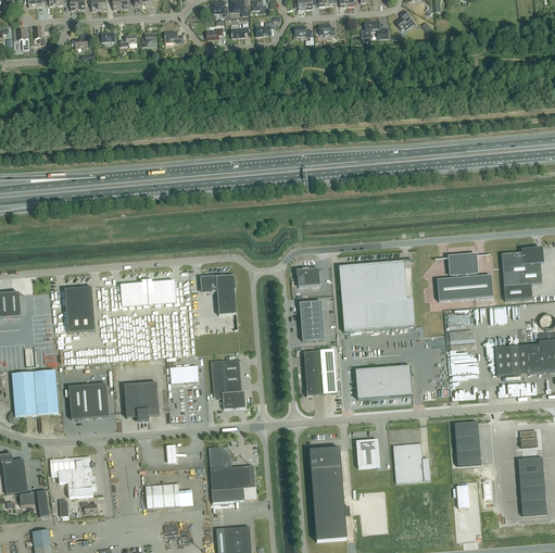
[(111,0),(112,9),(120,8),(118,0),(111,0)]
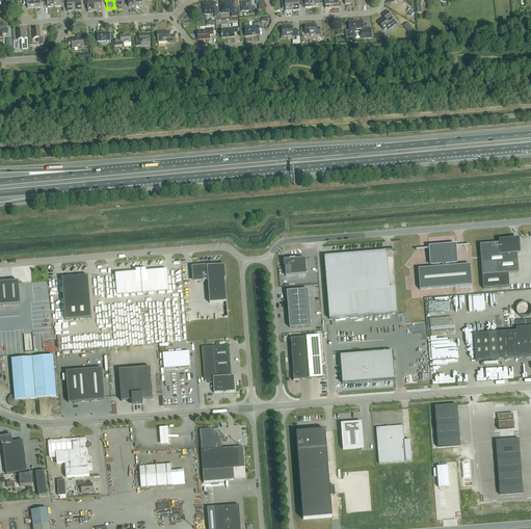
[(213,0),(201,1),(201,9),(202,11),(204,11),(213,11),(213,15),(217,15),(216,9),(213,9),(213,0)]
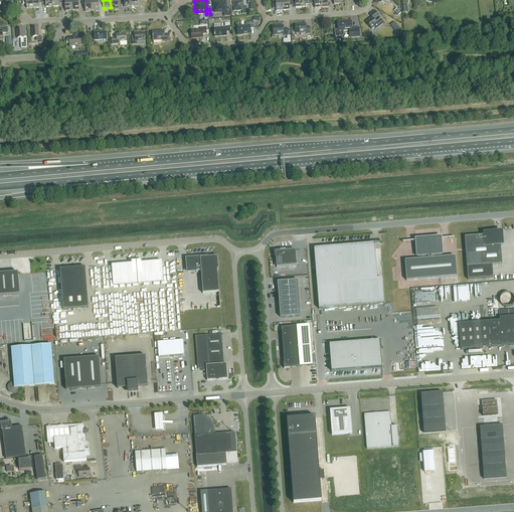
[(212,0),(213,10),(222,10),(223,14),(229,14),(228,6),(225,6),(224,0),(212,0)]
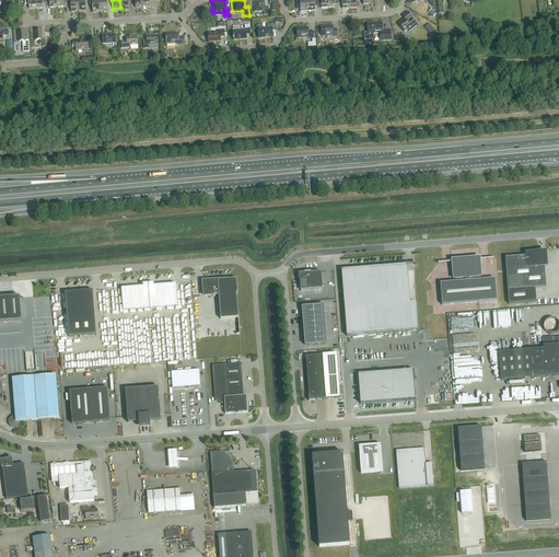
[(253,0),(253,3),(254,10),(263,9),(263,13),(268,12),(268,14),(271,14),(270,8),(267,8),(267,4),(264,6),(263,0),(253,0)]
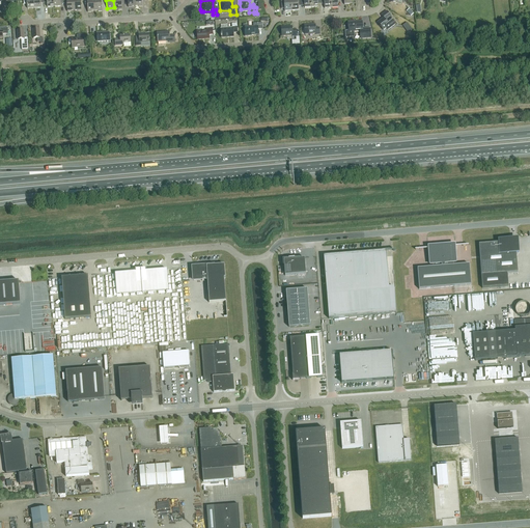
[(280,0),(280,1),(283,1),(283,9),(290,8),(289,0),(280,0)]
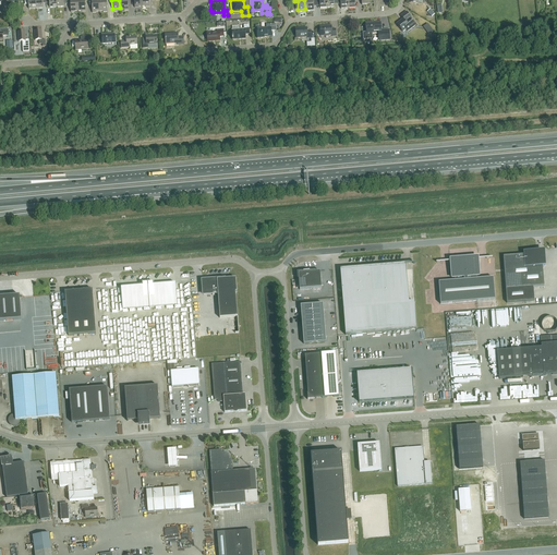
[(304,0),(305,9),(313,9),(312,0),(304,0)]
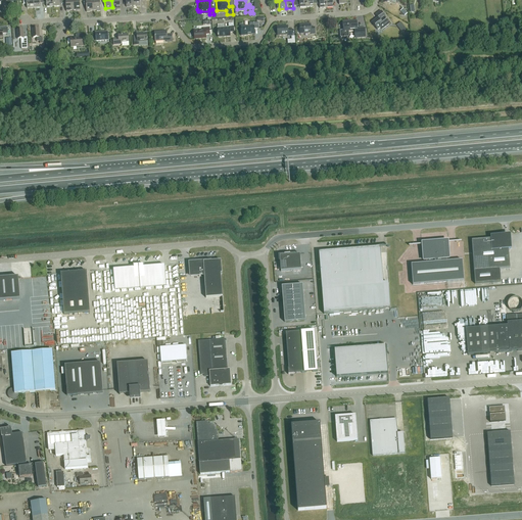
[(381,27),(388,21),(384,15),(385,15),(380,8),(375,12),(377,15),(371,19),(377,28),(380,26),(381,27)]
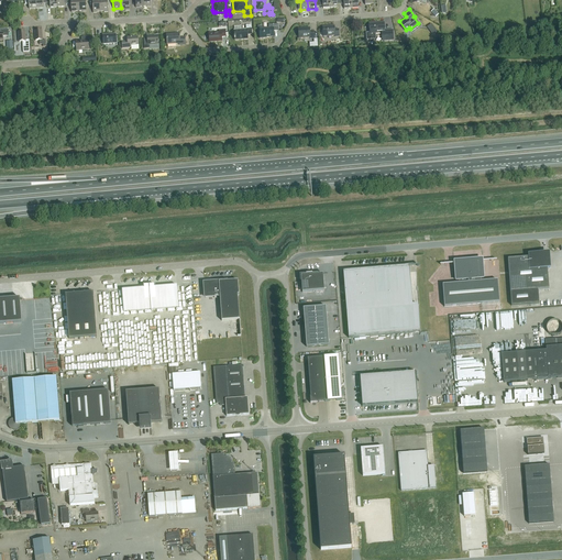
[(368,31),(365,31),(365,36),(374,36),(374,31),(381,31),(381,39),(393,37),(392,28),(384,28),(383,20),(367,21),(368,31)]
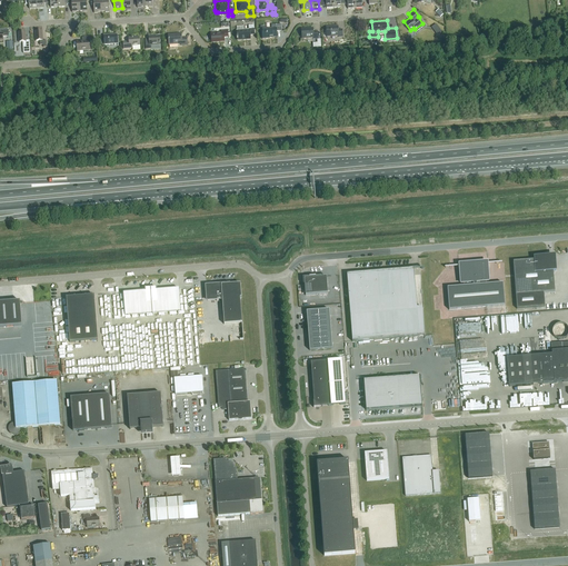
[(249,32),(253,32),(252,22),(247,22),(248,27),(242,28),(242,23),(236,23),(236,28),(236,38),(250,37),(249,32)]
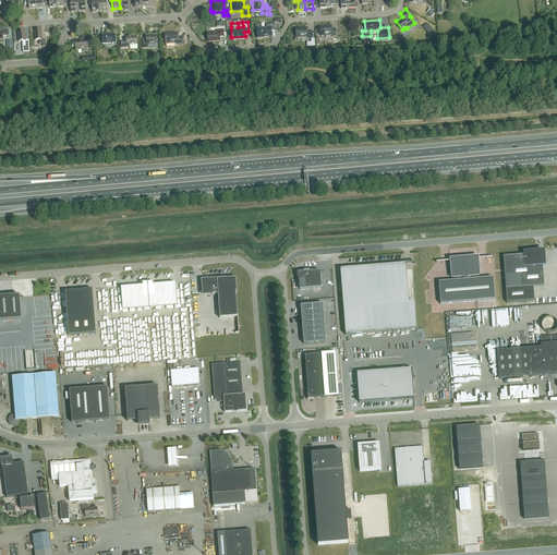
[(259,23),(254,23),(255,26),(256,36),(264,35),(264,34),(270,34),(270,27),(275,27),(275,22),(270,22),(266,22),(266,25),(259,25),(259,23)]
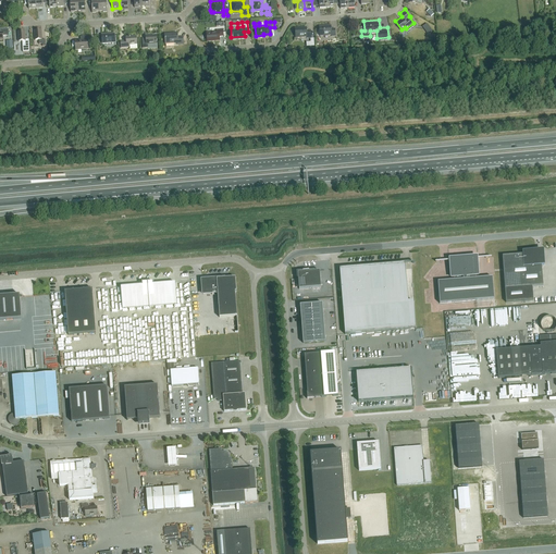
[(330,34),(334,33),(334,26),(330,27),(330,24),(318,25),(319,34),(330,33),(330,34)]
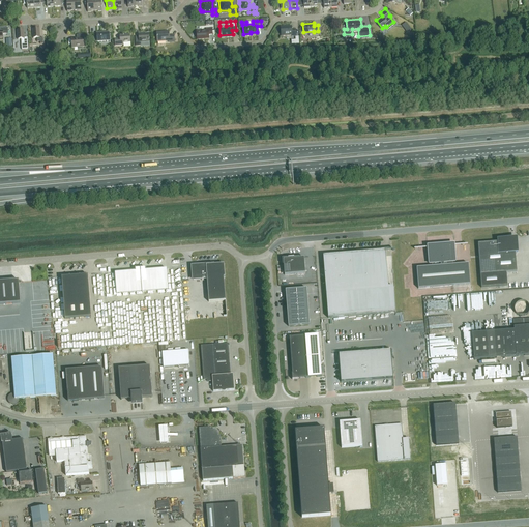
[(291,34),(295,33),(294,27),(291,27),(291,24),(280,25),(281,33),(291,33),(291,34)]
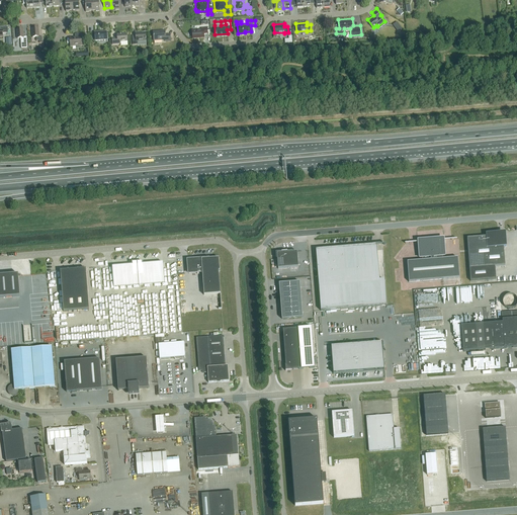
[(202,31),(206,31),(206,24),(199,25),(200,27),(190,28),(191,36),(203,35),(202,31)]
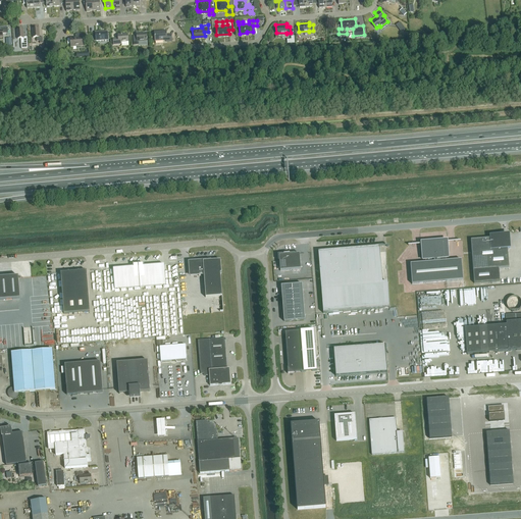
[(39,41),(42,41),(42,35),(39,35),(38,26),(32,27),(32,35),(35,35),(36,39),(39,39),(39,41)]
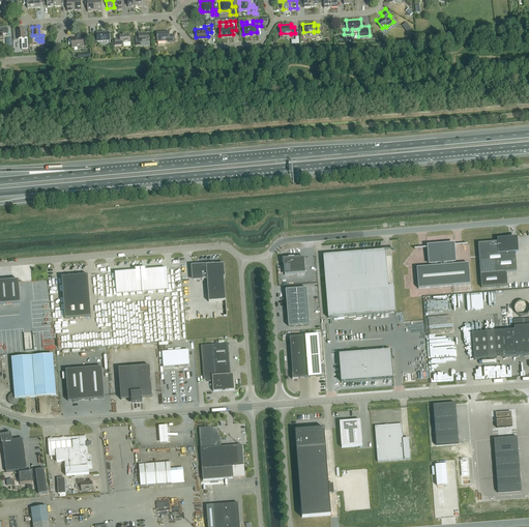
[(23,28),(17,28),(17,36),(21,36),(21,47),(27,47),(27,35),(23,35),(23,28)]
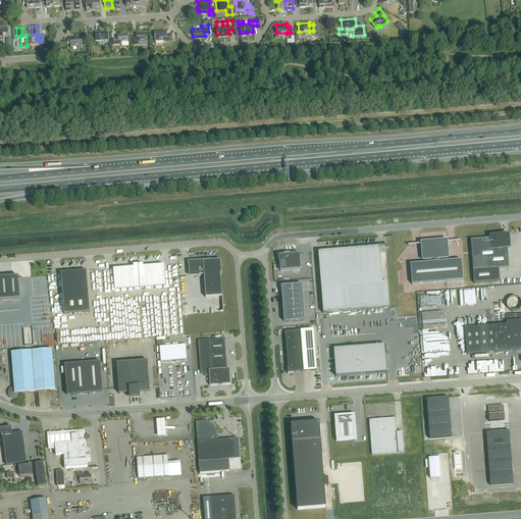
[(95,38),(107,37),(106,29),(94,30),(95,38)]
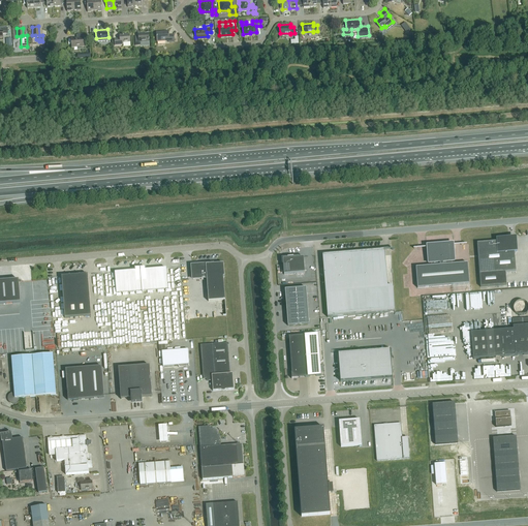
[(167,39),(173,39),(173,33),(167,33),(167,29),(155,30),(156,39),(167,38),(167,39)]
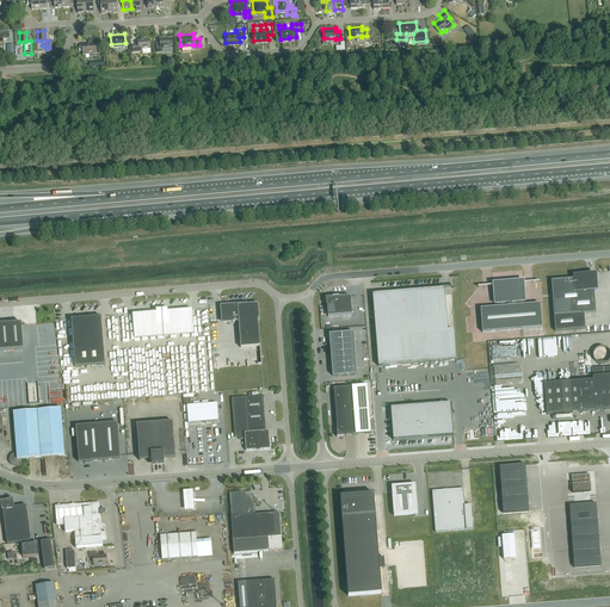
[(161,45),(172,45),(171,36),(165,36),(165,35),(159,36),(159,38),(155,38),(155,49),(161,49),(161,45)]
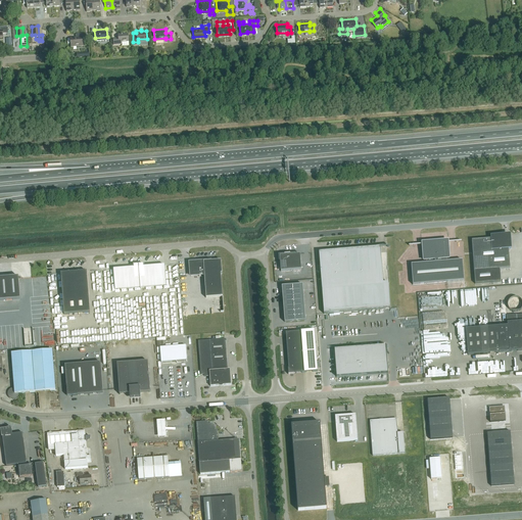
[(81,38),(86,38),(85,31),(77,32),(77,35),(69,36),(70,44),(81,43),(81,38)]
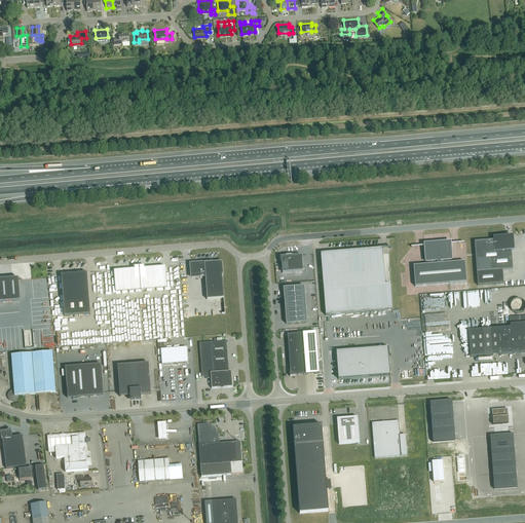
[(128,43),(128,39),(128,31),(118,32),(118,36),(113,36),(113,42),(121,42),(122,43),(128,43)]
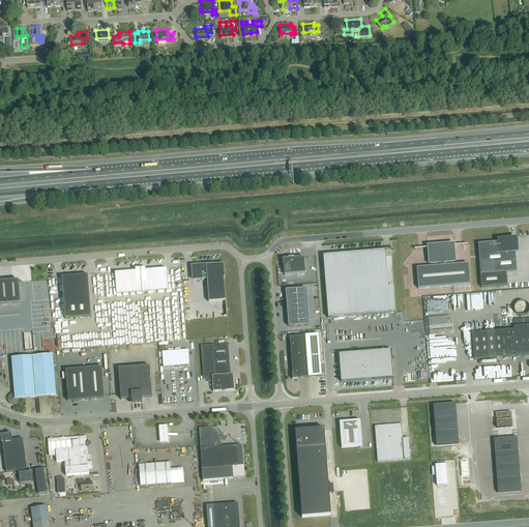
[(517,250),(515,249),(513,240),(510,238),(498,239),(496,237),(496,239),(477,240),(479,272),(480,285),(506,283),(505,270),(516,269),(515,253),(515,250),(517,250)]
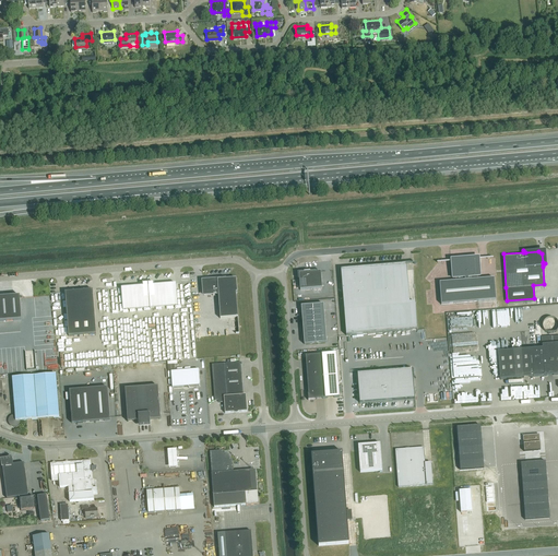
[(491,255),(437,259),(437,260),(451,259),(452,275),(454,275),(454,279),(438,280),(440,302),(495,297),(493,275),(476,276),(476,274),(479,273),(477,257),(491,256),(491,255)]
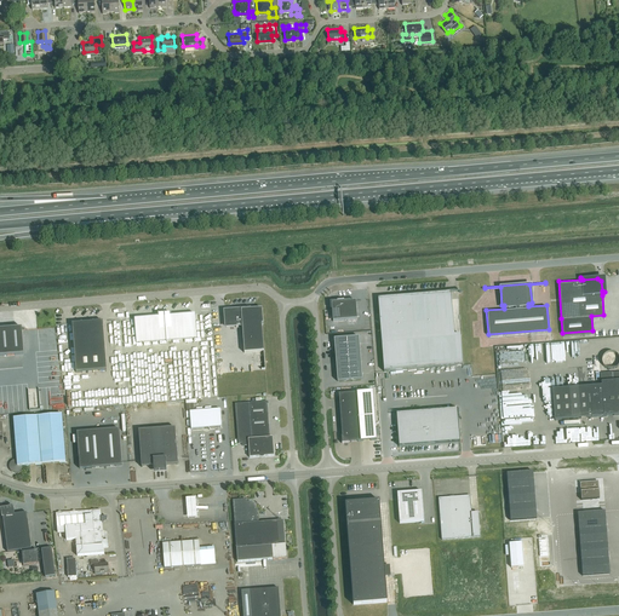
[(453,333),(450,289),(377,295),(383,369),(462,362),(459,332),(453,333)]
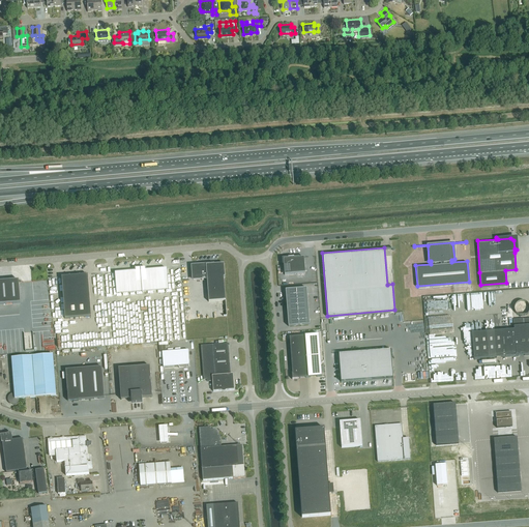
[(303,255),(283,257),(284,272),(304,270),(303,255)]
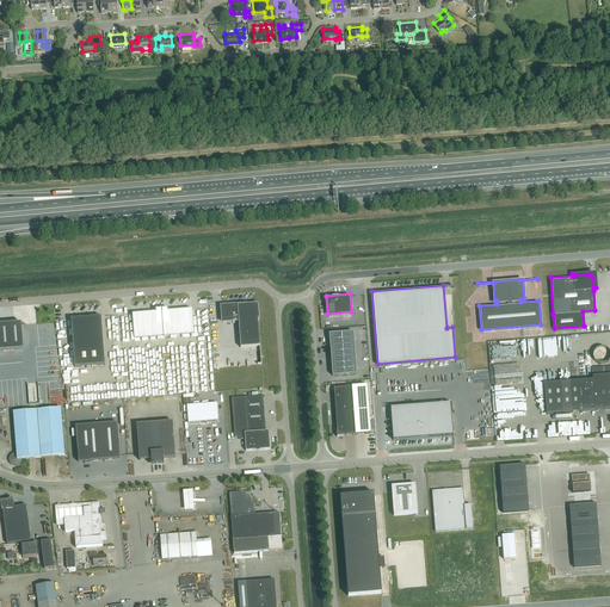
[(257,301),(221,304),(222,319),(238,317),(240,345),(259,344),(257,316),(258,316),(257,301)]
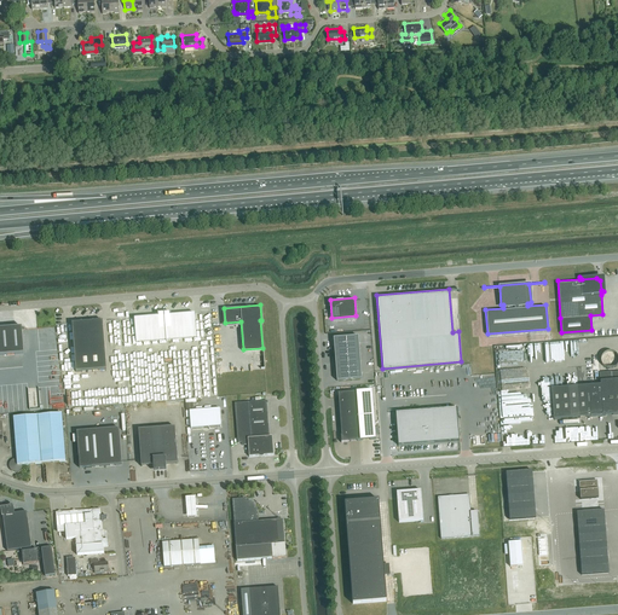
[(156,313),(133,315),(136,340),(195,335),(194,311),(167,312),(167,309),(155,311),(156,313)]
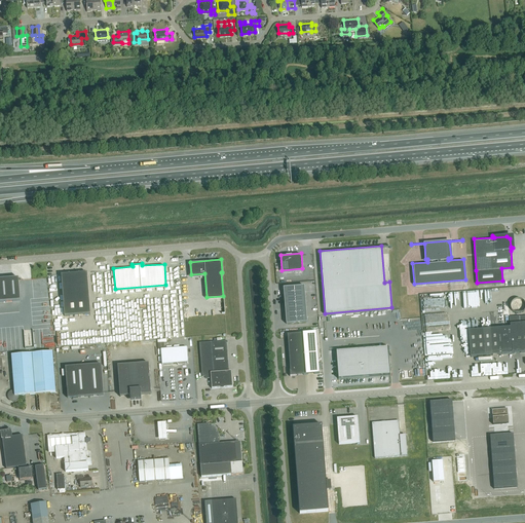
[(86,270),(85,270),(79,270),(78,270),(75,271),(72,271),(69,271),(68,271),(62,272),(61,272),(64,313),(89,311),(86,270)]
